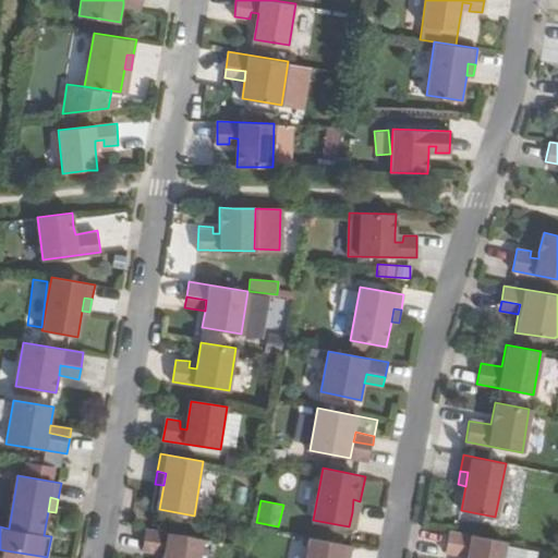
[(164,557),(198,557),(203,538),(146,530),(143,552),(156,554),(157,547),(166,548),(165,555),(164,557)]
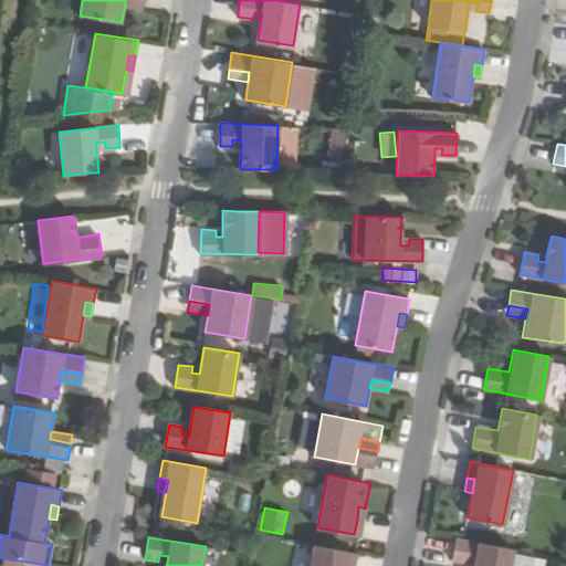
[(472,565),(507,565),(512,548),(454,537),(451,559),(464,562),(467,555),(474,557),(473,563),(472,565)]
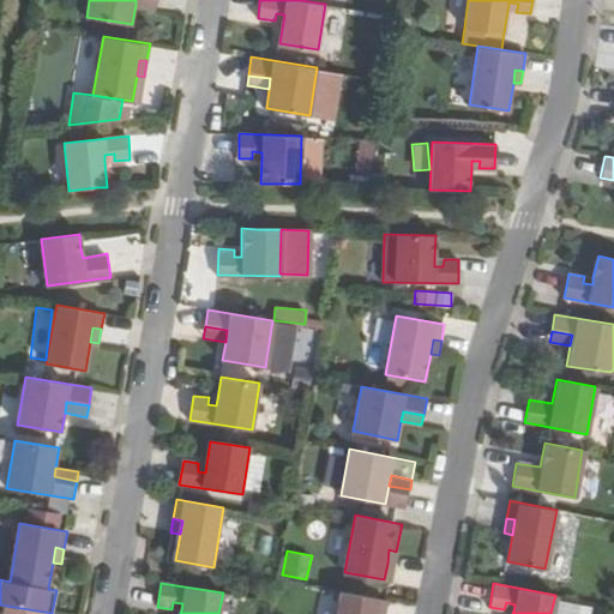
[(335,613),(384,613),(387,601),(339,591),(335,613)]
